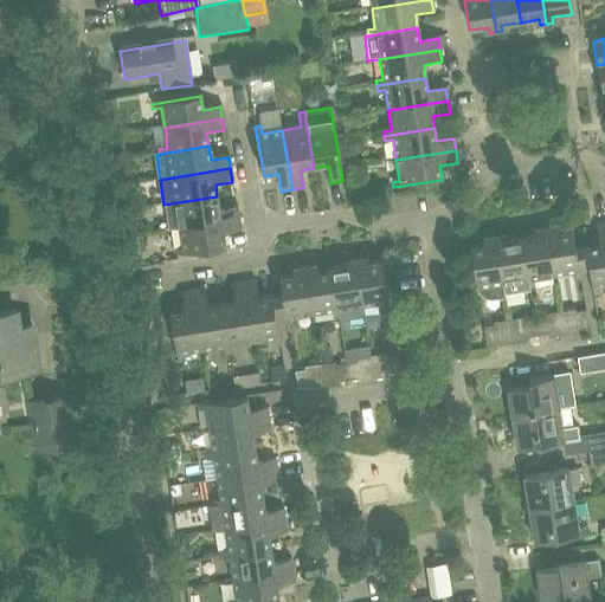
[(219,211),(217,196),(163,205),(167,230),(180,228),(239,219),(237,208),(219,211)]
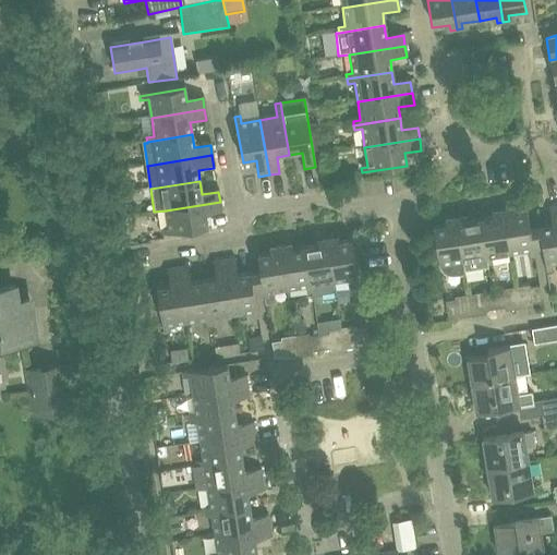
[(222,214),(220,202),(166,210),(169,230),(161,231),(162,236),(207,229),(205,216),(222,214)]
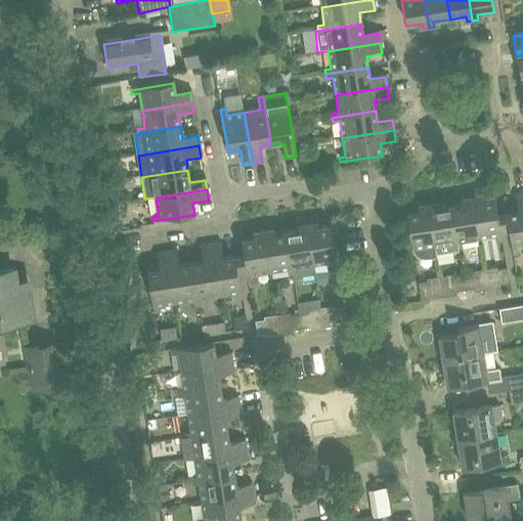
[(517,249),(522,248),(522,196),(515,198),(518,213),(502,216),(505,236),(510,235),(513,256),(518,255),(517,249)]
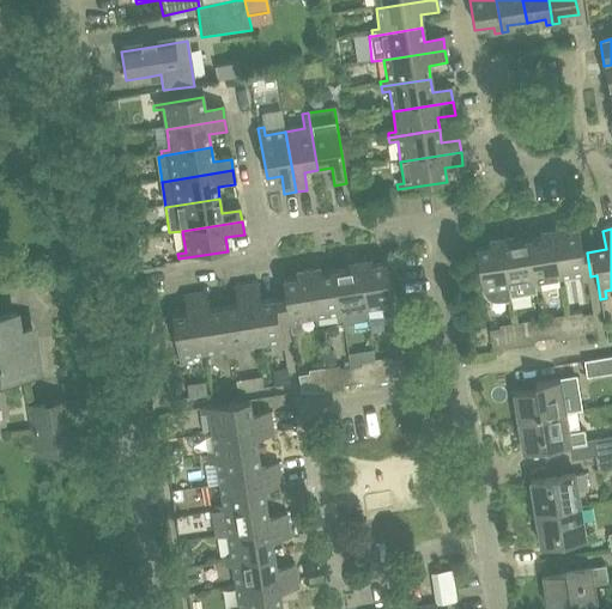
[(579,235),(564,236),(563,231),(552,232),(559,280),(580,276),(581,285),(586,284),(586,276),(591,276),(587,253),(581,253),(579,235)]
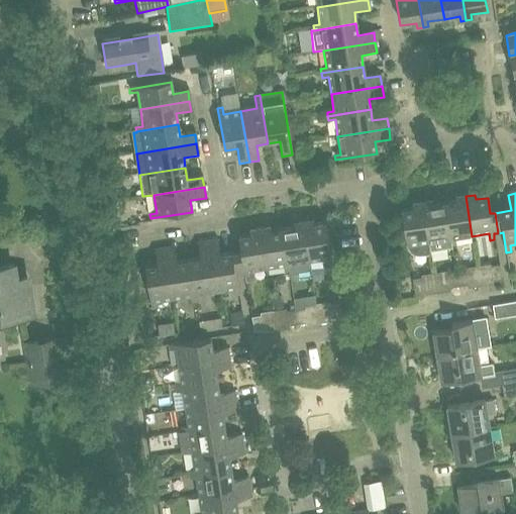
[(453,239),(472,236),(466,196),(454,198),(455,203),(444,205),(451,245),(454,245),(453,239)]
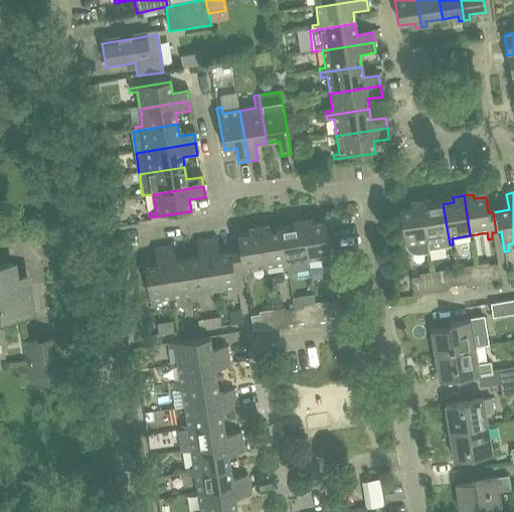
[(450,248),(449,245),(450,244),(443,204),(432,205),(431,200),(420,202),(429,251),(450,248)]
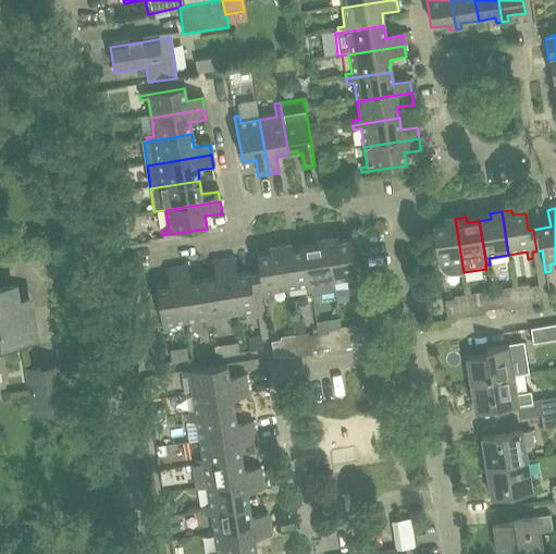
[(462,272),(464,272),(455,219),(444,220),(445,226),(432,229),(439,272),(443,274),(446,277),(449,278),(453,278),(459,277),(464,275),(462,272)]
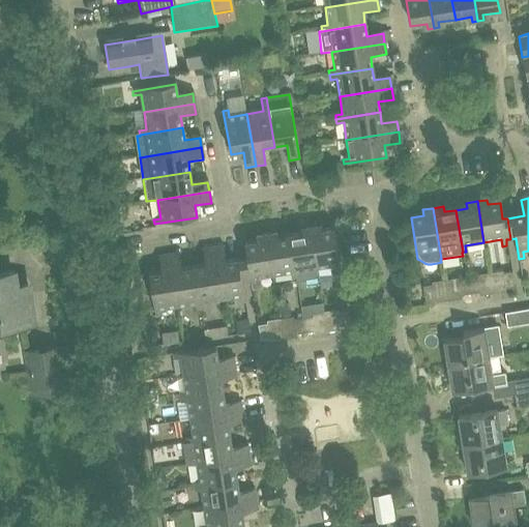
[(317,270),(330,268),(331,277),(341,275),(333,229),(320,231),(319,226),(310,227),(317,270)]
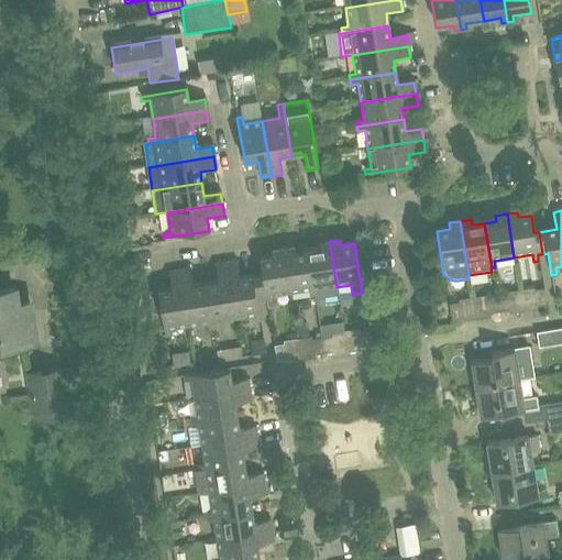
[(313,297),(319,296),(338,294),(337,287),(329,241),(319,243),(320,250),(307,251),(313,297)]
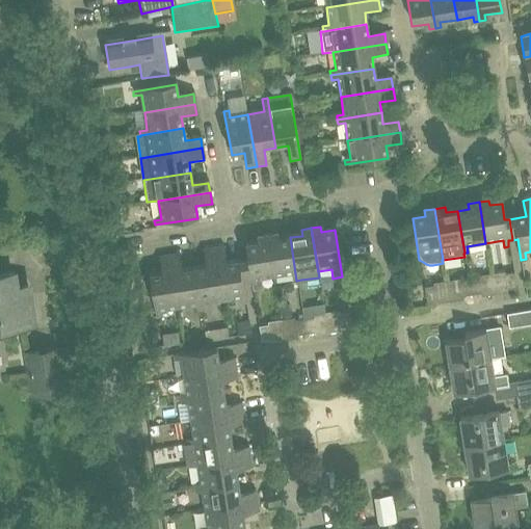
[(292,281),(296,281),(290,237),(279,239),(277,234),(266,235),(273,278),(292,275),(292,281)]
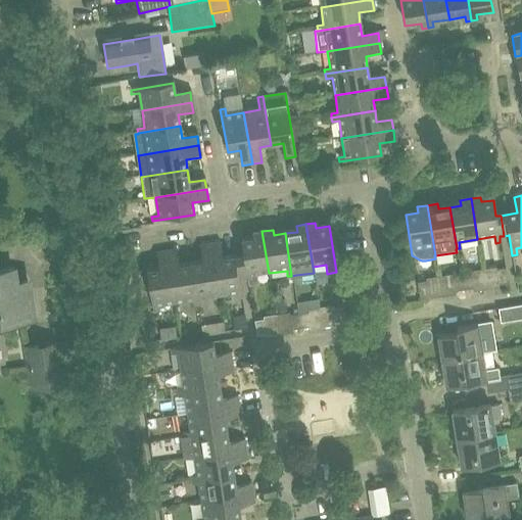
[(256,275),(269,273),(262,231),(251,233),(252,239),(241,240),(243,255),(239,256),(242,277),(247,276),(248,286),(257,285),(256,275)]
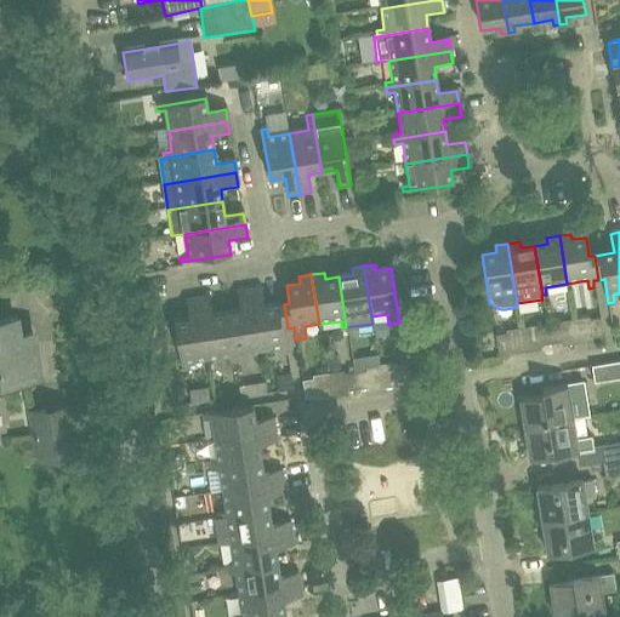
[(261,290),(249,291),(259,352),(279,349),(280,356),(286,355),(283,330),(288,329),(284,304),(265,308),(261,290)]
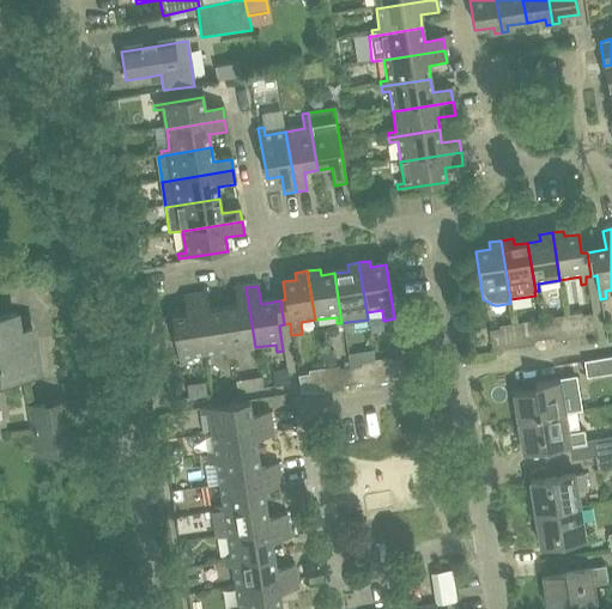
[(236,308),(223,310),(231,359),(236,358),(235,351),(255,347),(246,287),(234,290),(236,308)]
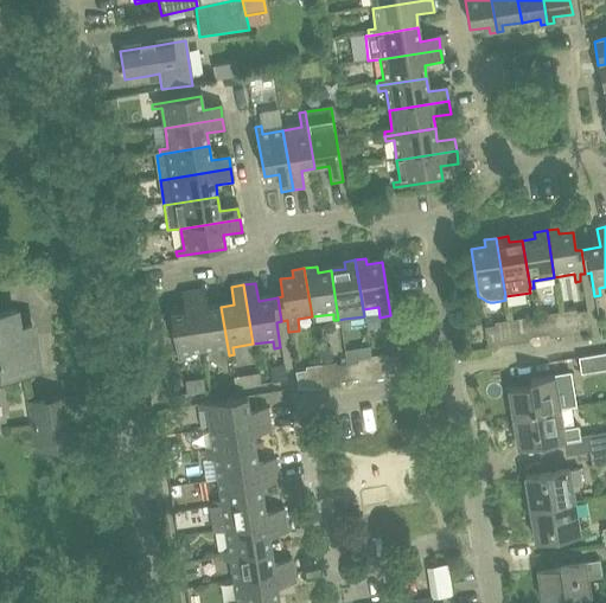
[(205,290),(193,293),(203,353),(223,350),(224,357),(229,355),(221,307),(209,309),(205,290)]
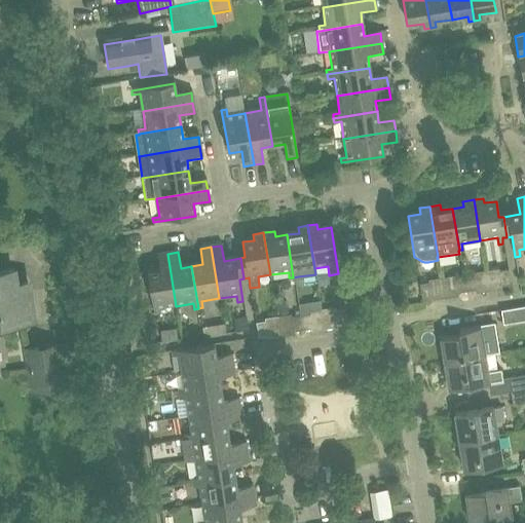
[(157,308),(176,306),(167,254),(157,256),(159,271),(147,273),(154,315),(158,315),(157,308)]
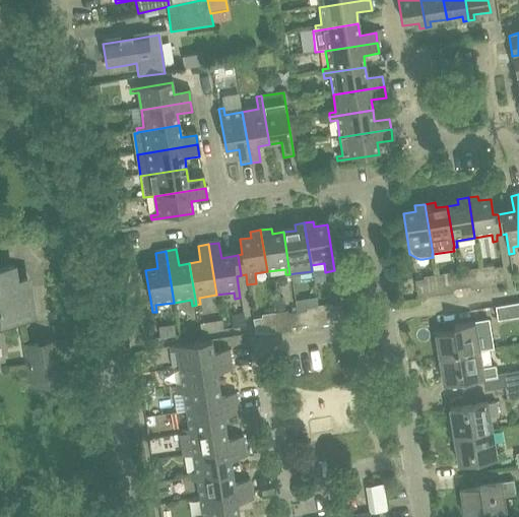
[(442,259),(446,267),(463,259),(459,251),(442,259)]
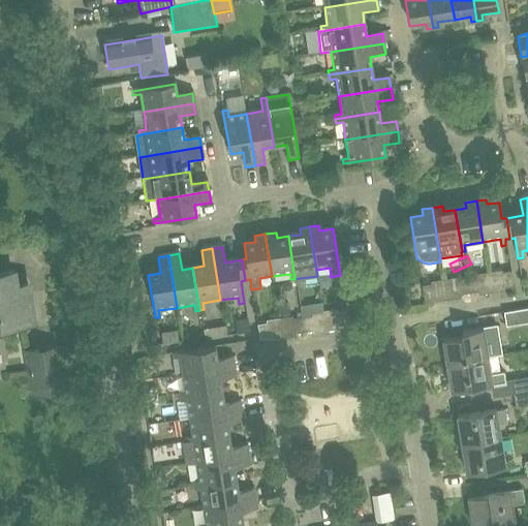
[(0,325),(20,322),(21,330),(33,328),(27,286),(14,288),(12,274),(0,275),(0,325)]
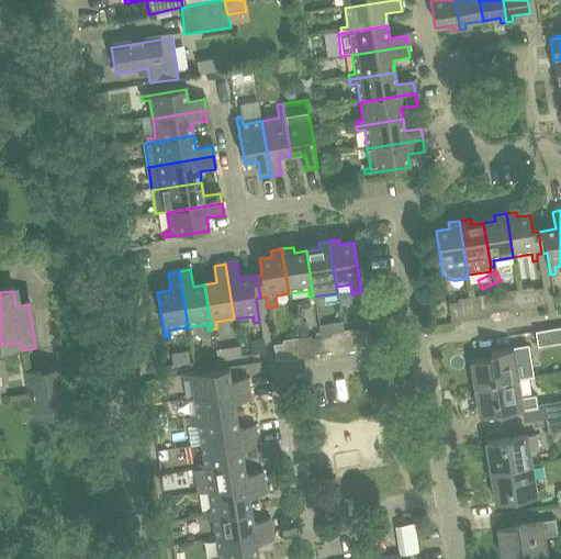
[(545,306),(542,291),(533,292),(536,308),(545,306)]
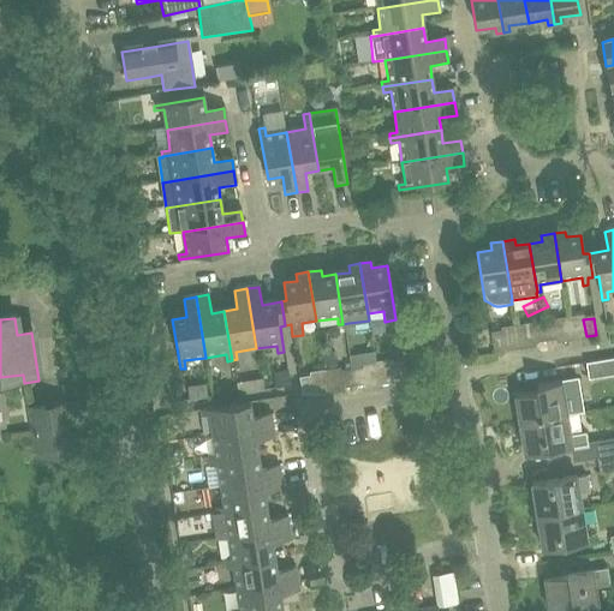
[(555,341),(553,325),(542,327),(544,343),(555,341)]
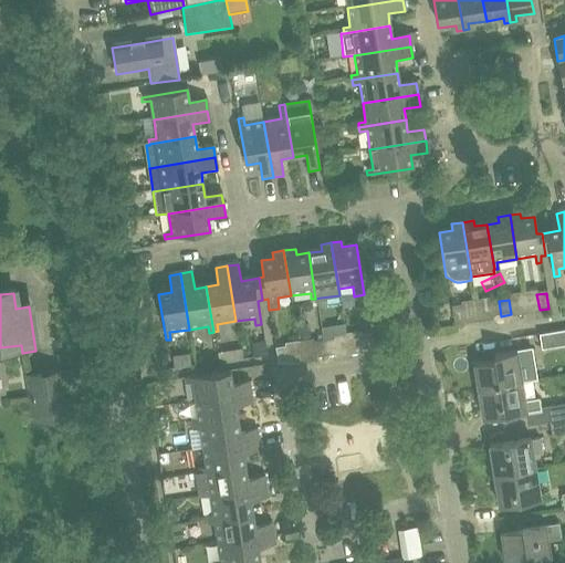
[(501,316),(499,301),(489,302),(492,318),(501,316)]
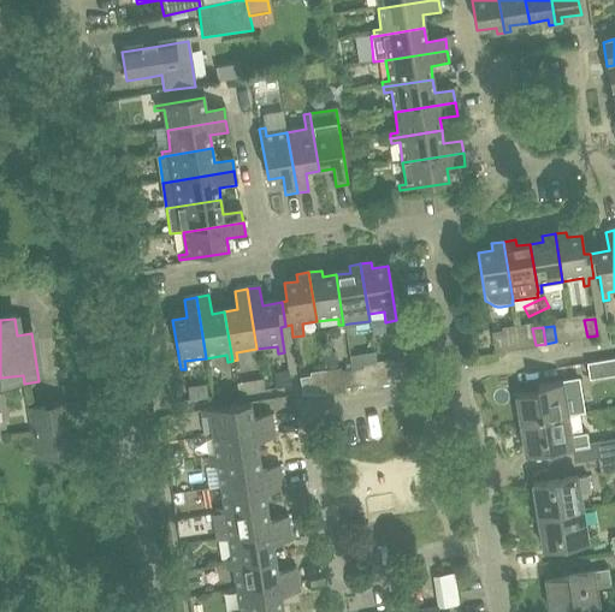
[(504,350),(502,334),(491,336),(494,352),(504,350)]
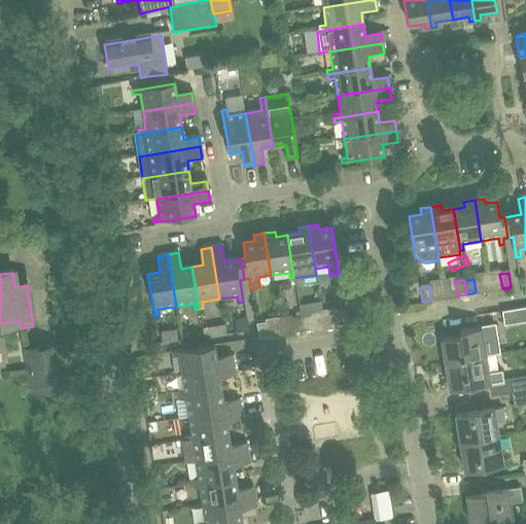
[(276,304),(278,316),(288,315),(286,303),(276,304)]
